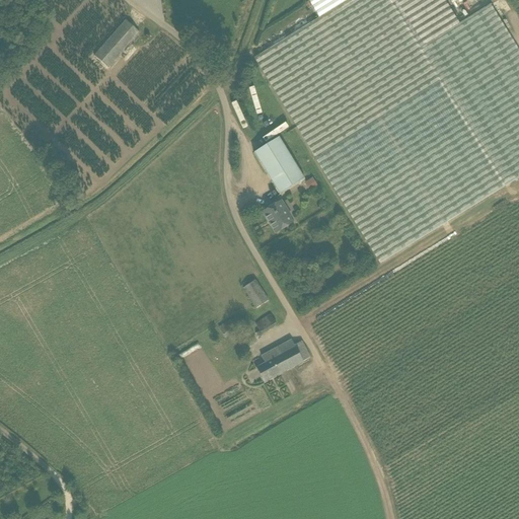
[(389,0),(349,0),(319,18),(253,59),(315,159),(380,265),(518,178),(518,52),(490,5),(459,24),(420,49),(392,5),(389,0)]
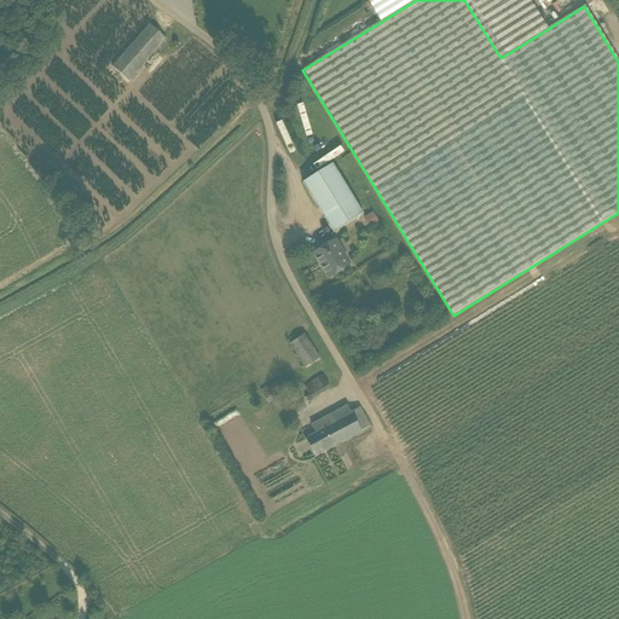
[(370,0),(369,1),(381,22),(416,0),(370,0)]
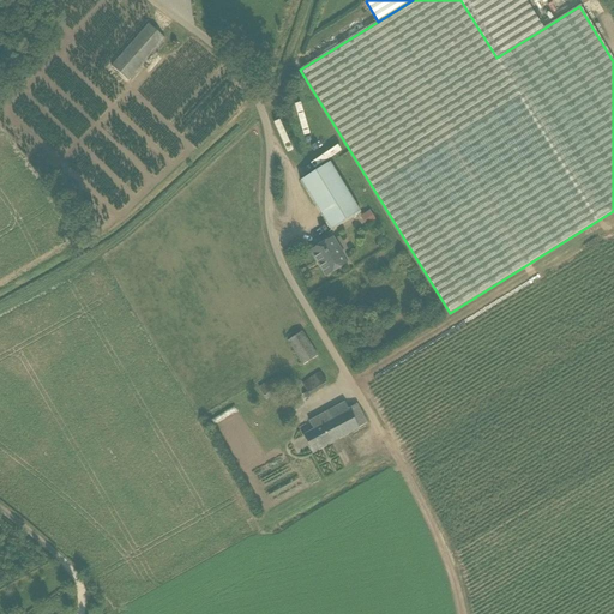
[(473,0),(464,6),(497,58),(543,29),(524,0),(473,0)]
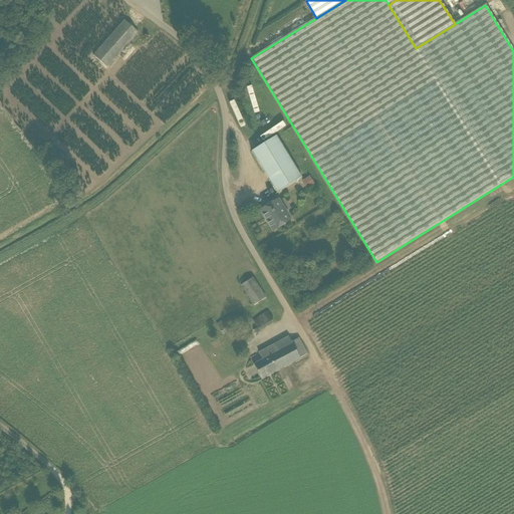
[(93,56),(98,60),(106,68),(138,32),(124,21),(93,56)]
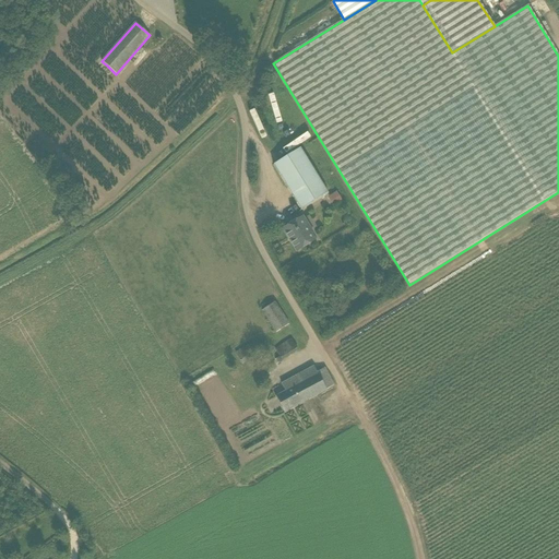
[(276,123),(281,121),(273,93),(269,94),(276,123)]
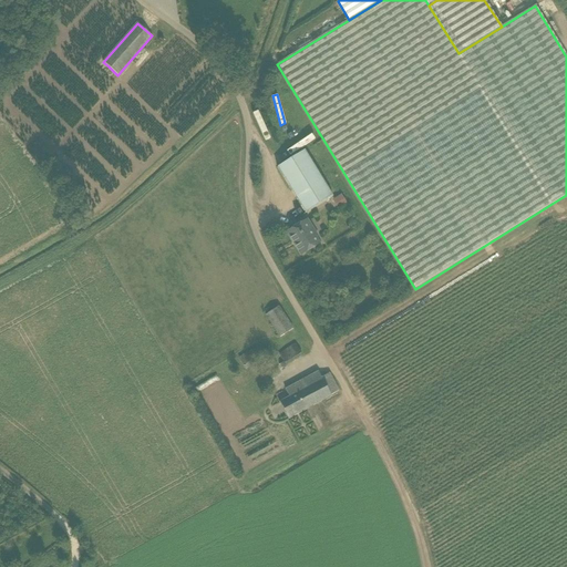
[(254,115),(266,143),(271,141),(259,113),(254,115)]
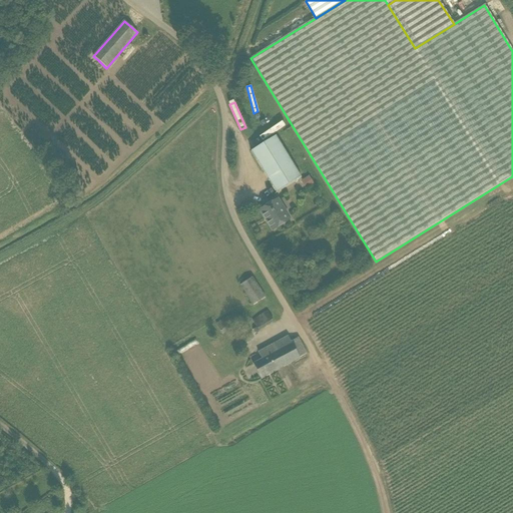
[(276,113),(251,126),(253,131),(278,117),(276,113)]
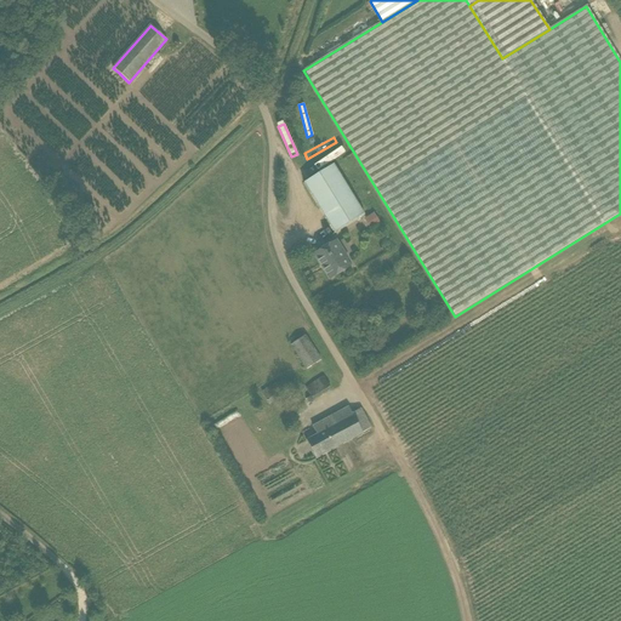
[(303,184),(335,234),(364,216),(334,165),(303,184)]
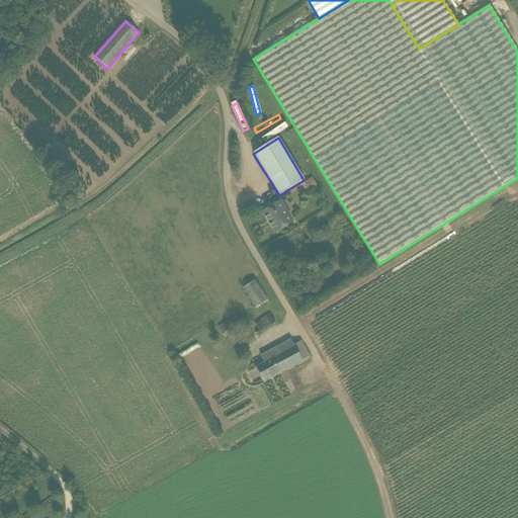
[(308,189),(317,186),(314,178),(305,181),(308,189)]
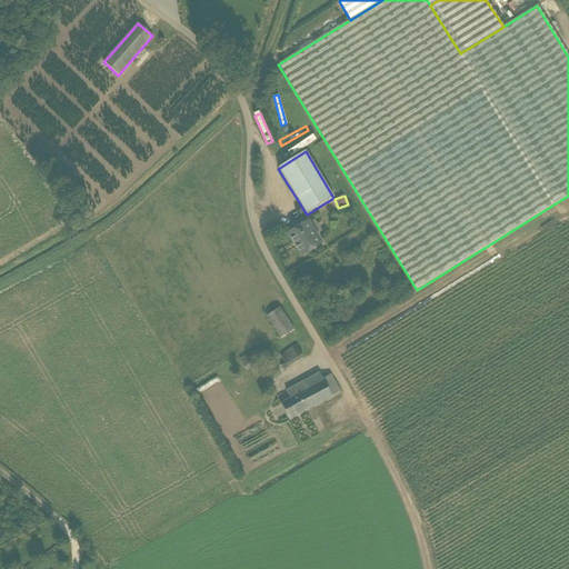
[(322,245),(308,221),(288,233),(302,257),(322,245)]
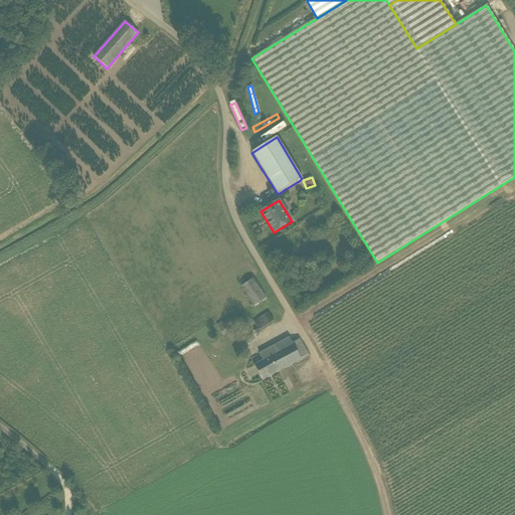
[(253,307),(267,298),(253,278),(240,286),(253,307)]
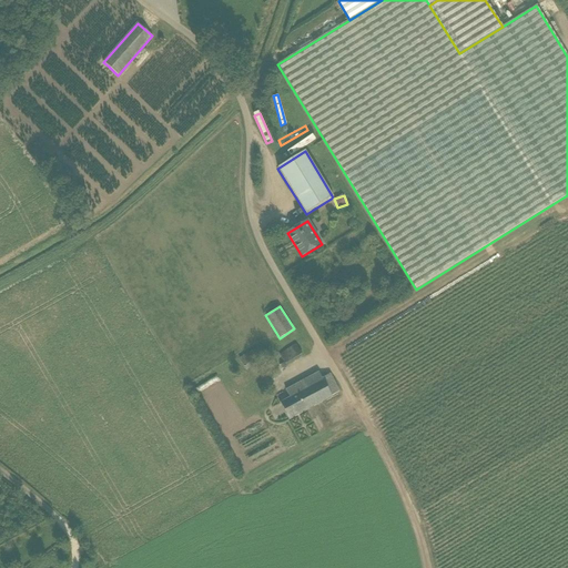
[(274,357),(282,369),(303,356),(295,344),(274,357)]
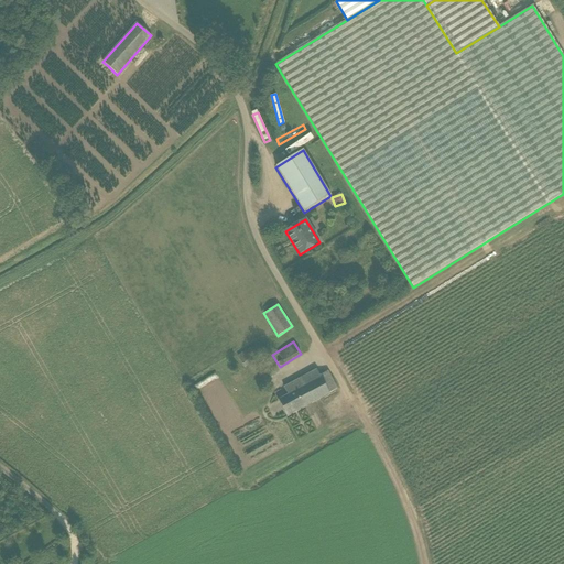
[(278,401),(286,416),(329,394),(316,370),(284,388),(288,396),(278,401)]
